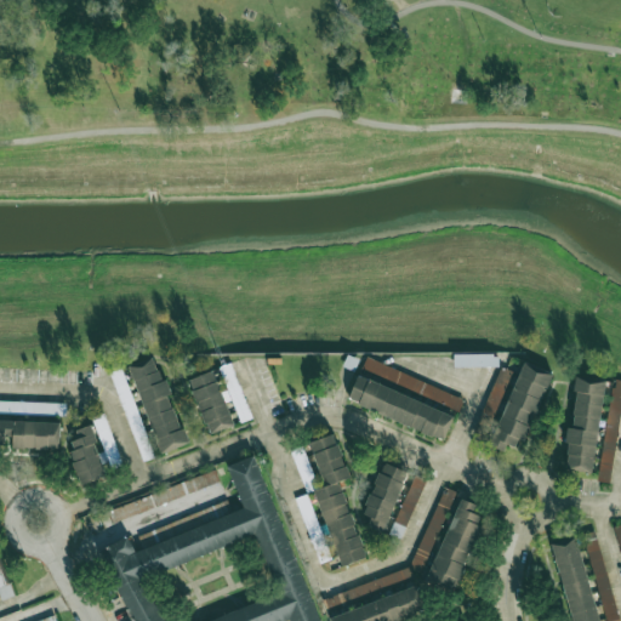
[(454,366),(499,366),(499,353),(454,354),(454,366)]
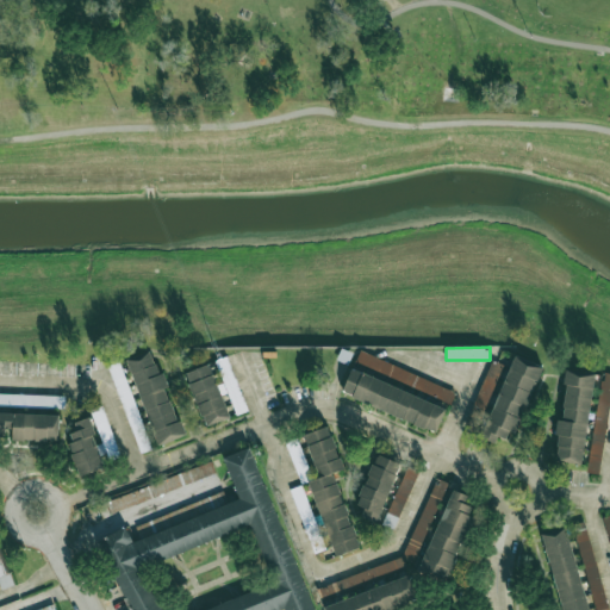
[(156,446),(184,436),(167,387),(166,388),(154,350),(128,359),(156,446)]
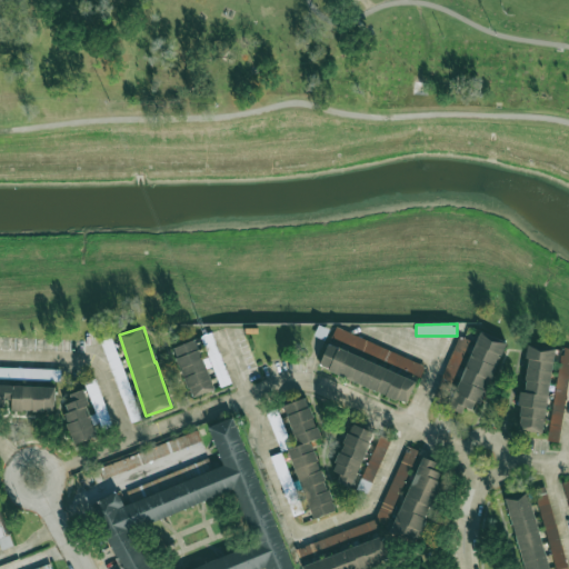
[(425,365),(335,328),(319,367),(407,403),(417,379),(419,380),(425,365)]
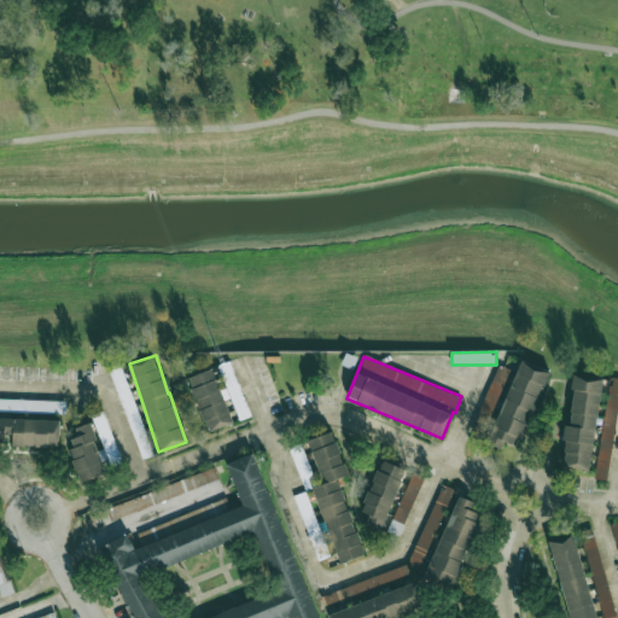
[(489,443),(502,448),(503,442),(519,447),(547,372),(518,361),(489,443)]
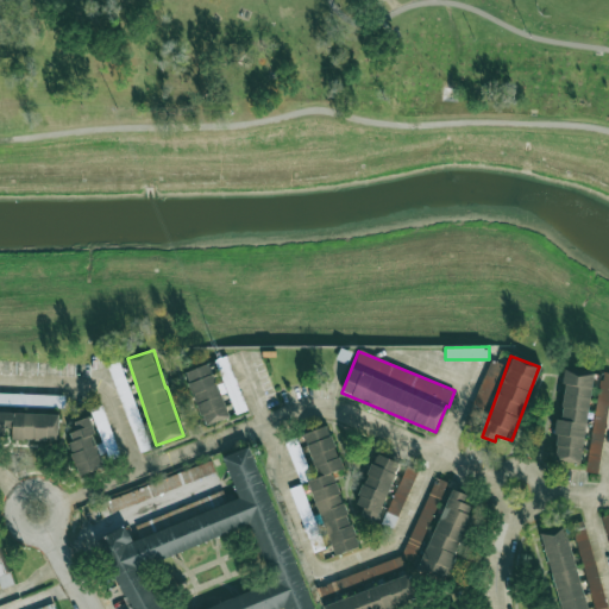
[(233,415),(248,409),(226,357),(213,362),(233,415)]
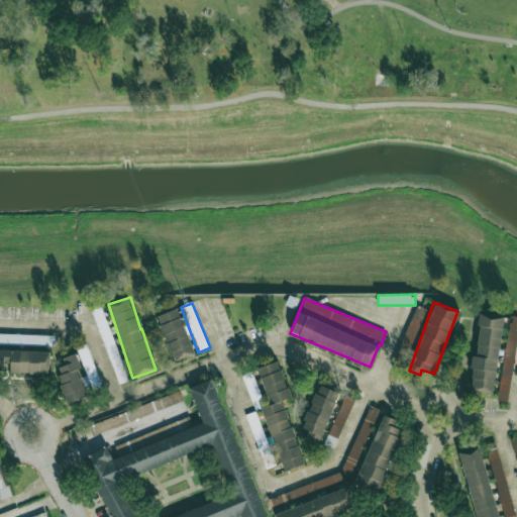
[(102,306),(93,310),(118,385),(128,381),(102,306)]
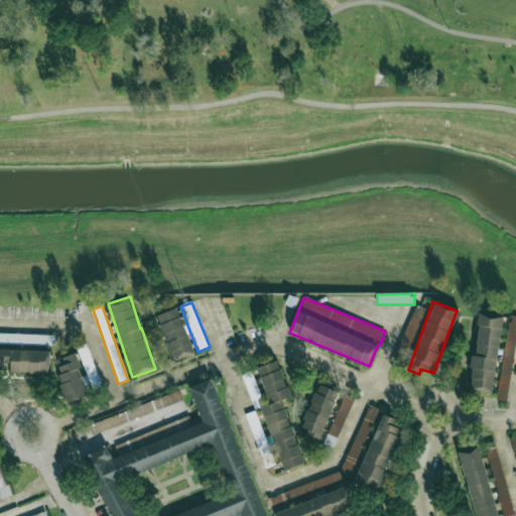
[(171,361),(192,354),(178,307),(157,314),(171,361)]
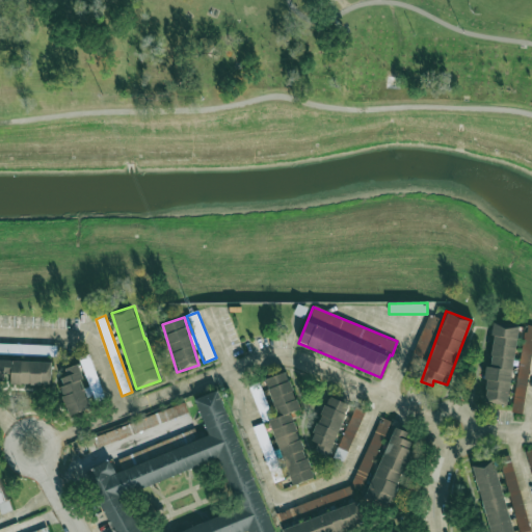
[(507,405),(519,327),(495,323),(482,401),(507,405)]
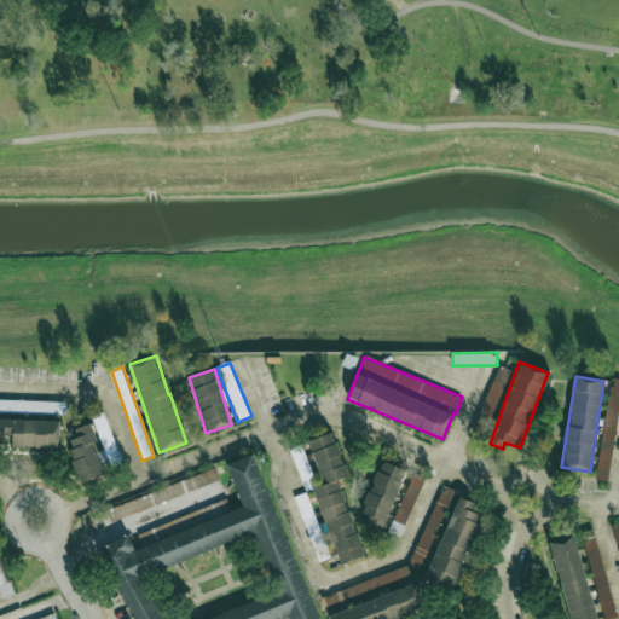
[(595,479),(607,480),(618,408),(618,379),(611,377),(595,479)]
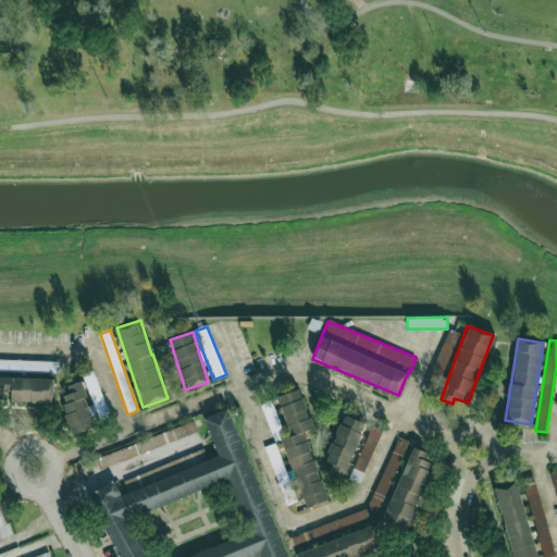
[(0,370),(59,372),(59,361),(0,359),(0,370)]
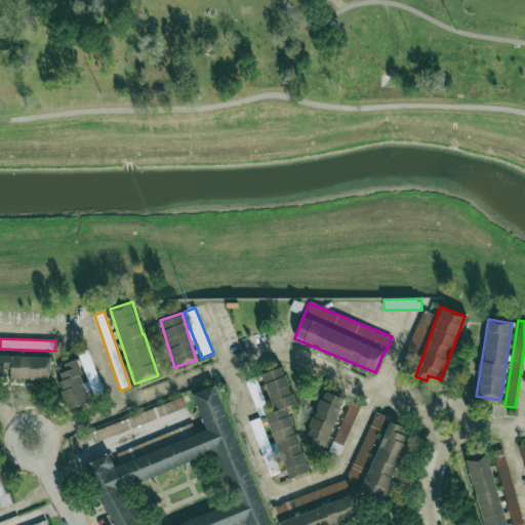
[(86,382),(91,397),(104,393),(88,350),(78,353),(88,381),(86,382)]
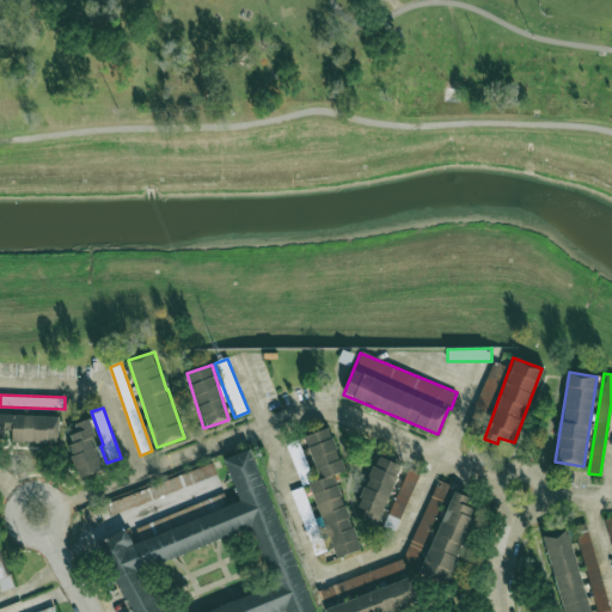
[(59,415),(0,414),(0,440),(59,441),(59,415)]
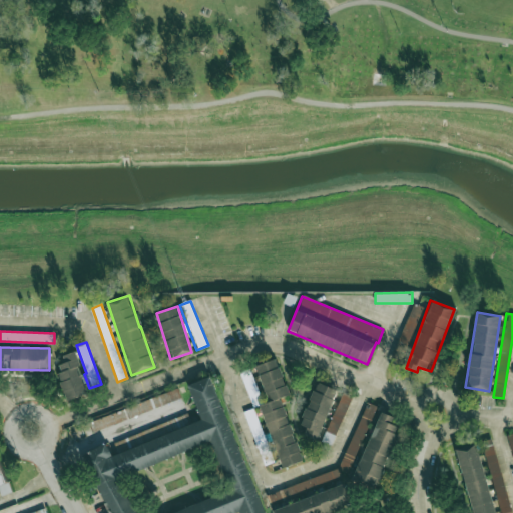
[(88,393),(73,351),(62,355),(65,362),(55,366),(67,400),(88,393)]
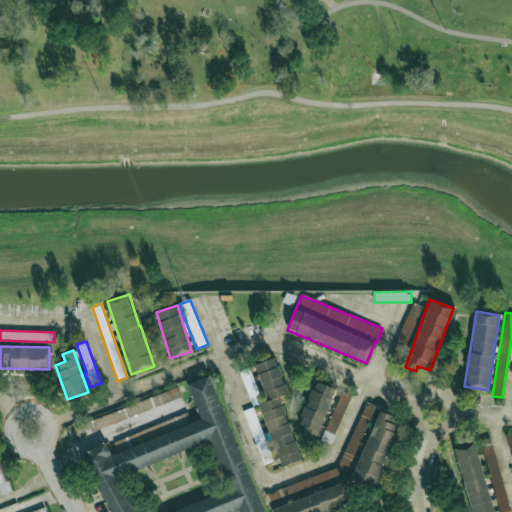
[(301,460),(280,396),(287,394),(276,358),(255,364),(267,401),(259,404),(267,431),(262,433),(254,407),(245,410),(262,463),(276,458),(279,467),(301,460)]
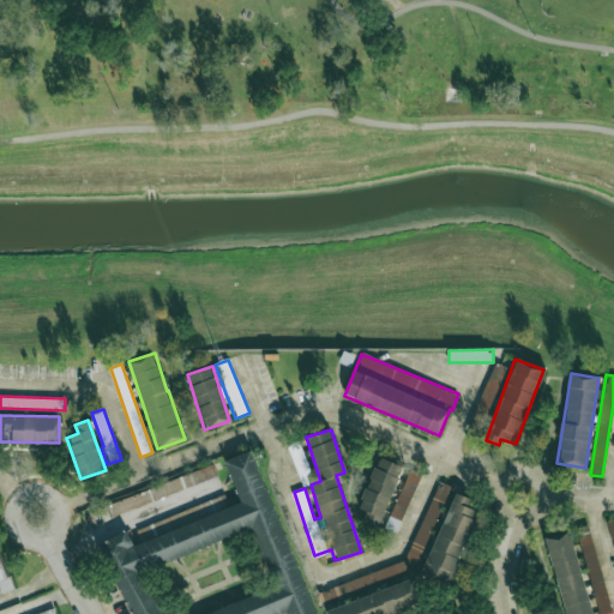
[(289,449),(301,480),(312,474),(300,445),(289,449)]
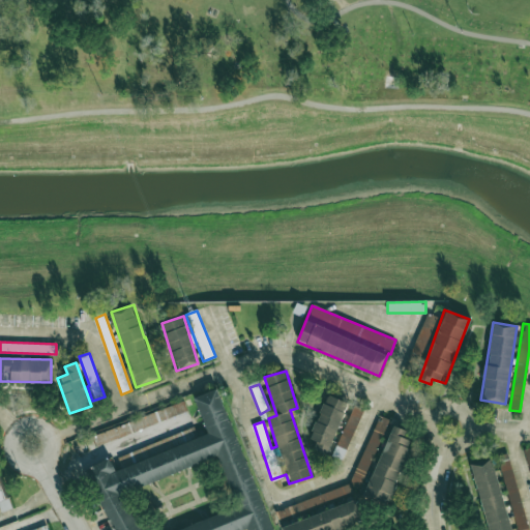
[(271,529),(218,388),(194,398),(208,435),(114,470),(110,458),(90,466),(114,529),(243,529),(247,529),(271,529)]
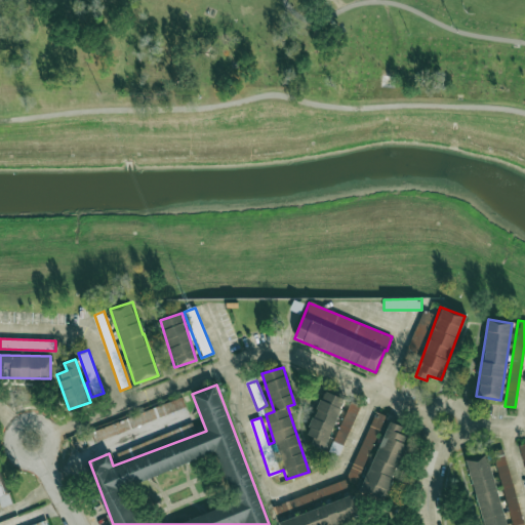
[(311,444),(323,449),(345,399),(324,391),(306,434),(314,438),(311,444)]
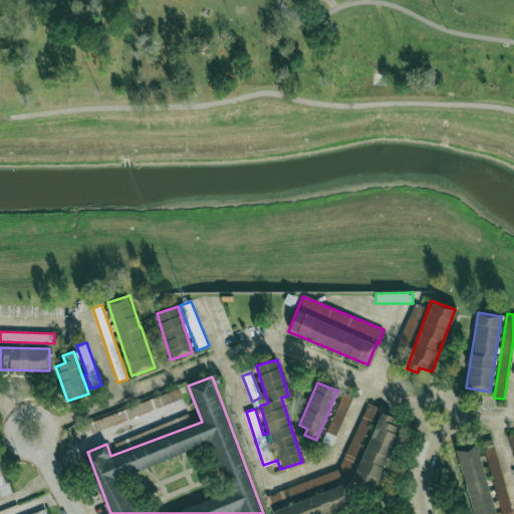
[(88,421),(91,432),(182,401),(179,391),(88,421)]
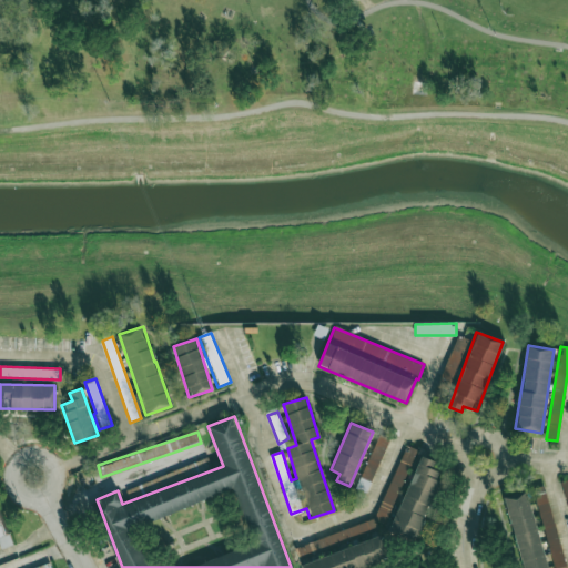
[(355,488),(366,493),(389,439),(379,435),(355,488)]
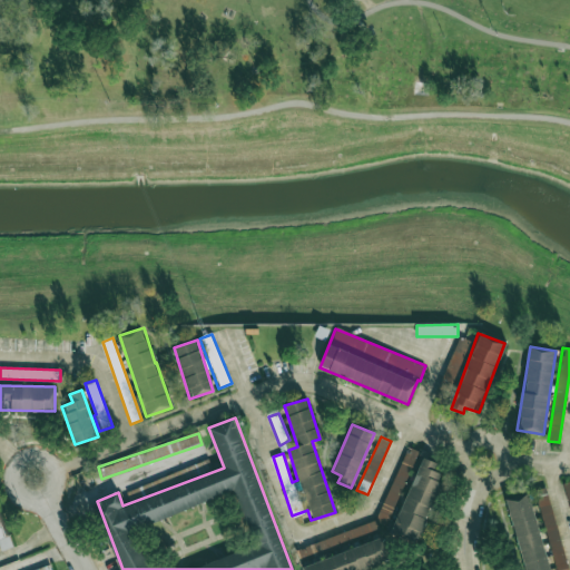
[(387,526),(418,452),(406,446),(376,521),(387,526)]
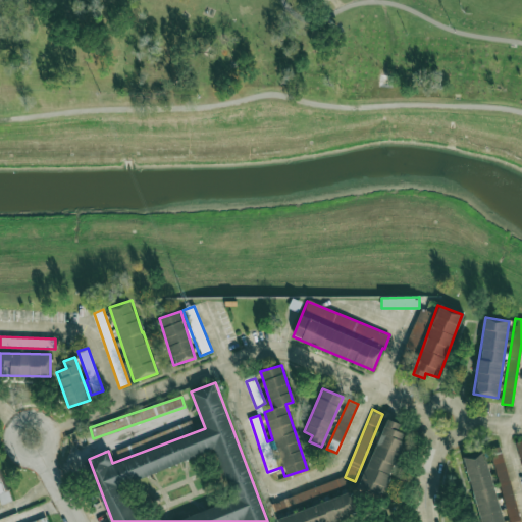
[(401,424),(387,418),(358,488),(380,498),(407,435),(398,431),(401,424)]
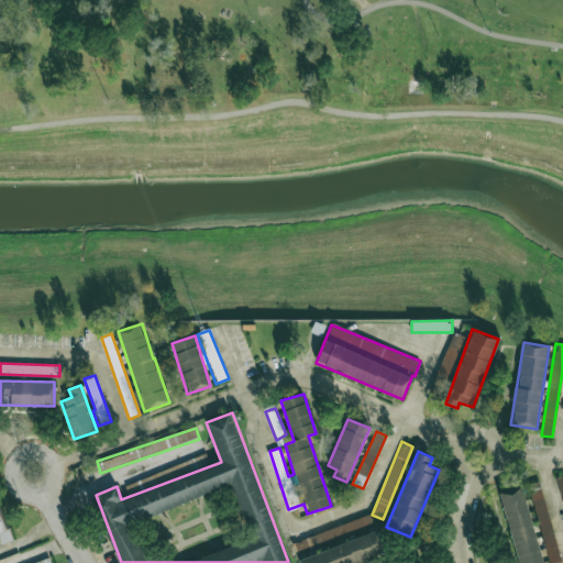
[(130,496),(159,485),(155,474),(125,486),(130,496)]
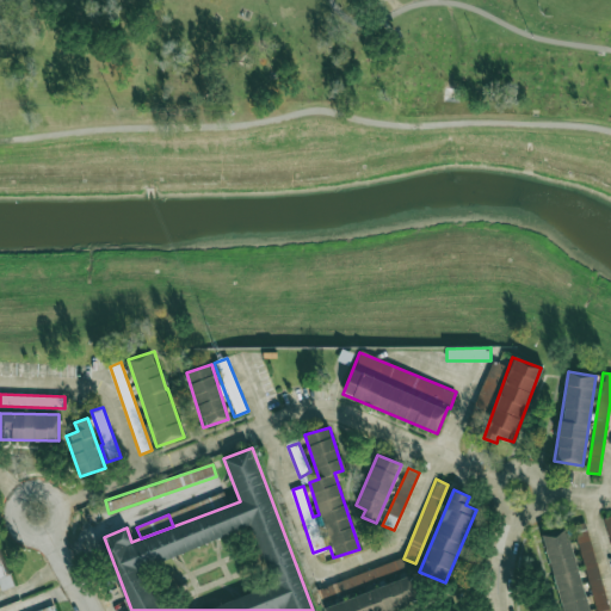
[(608,610),(587,525),(575,528),(596,610),(608,610)]
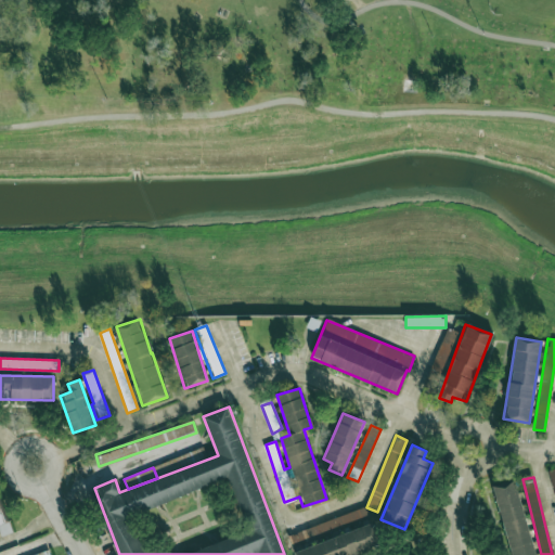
[(536,554),(515,479),(492,486),(511,554),(536,554)]
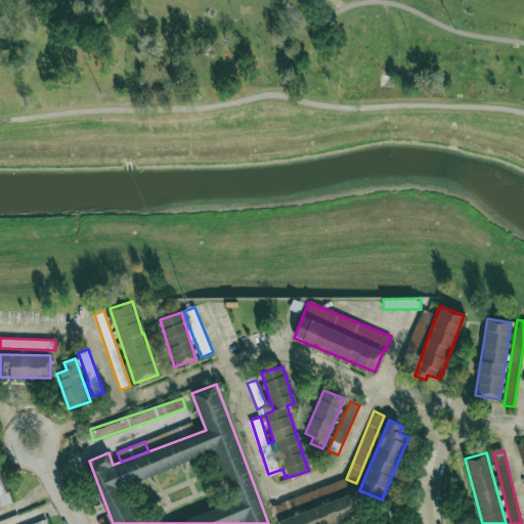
[(0,503),(1,506),(9,504),(0,473),(0,503)]
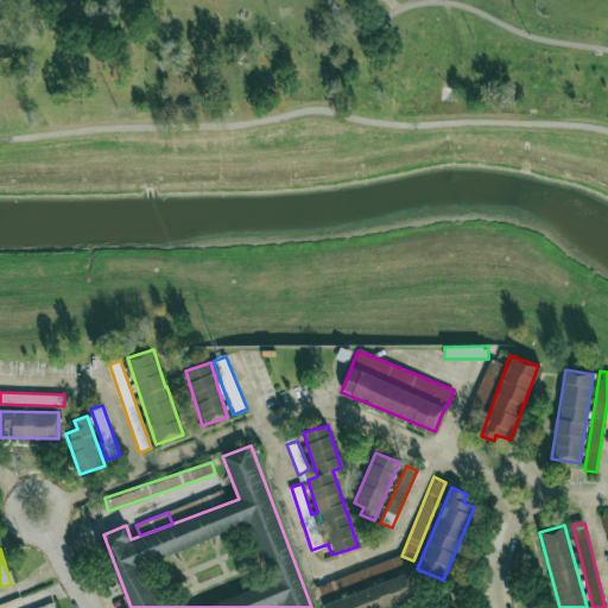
[(317,586),(321,597),(406,568),(401,556),(317,586)]
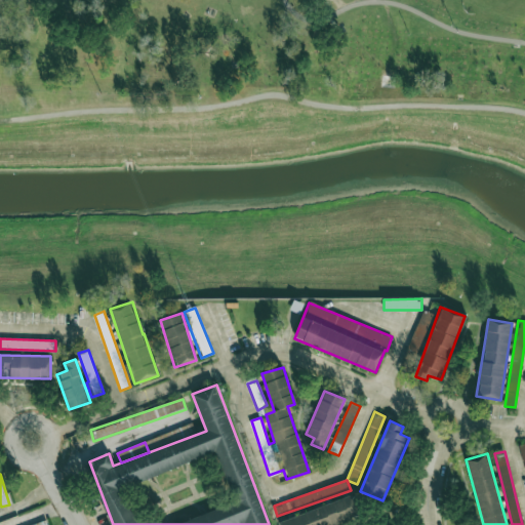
[(279,521),(280,524),(336,524),(359,518),(352,496),(279,521)]
